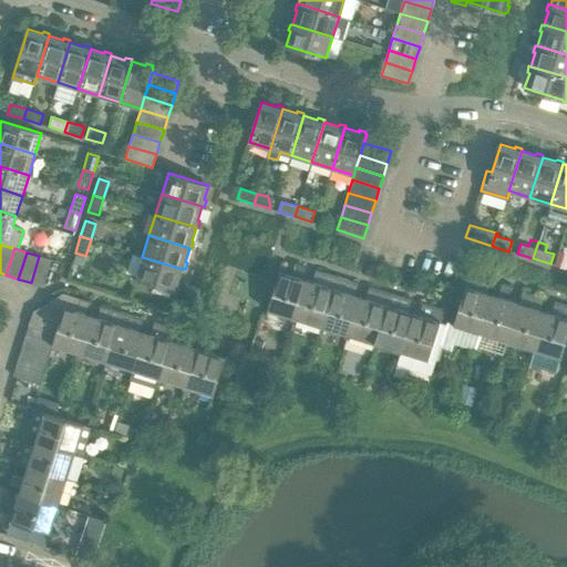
[(43,287),(51,260),(39,256),(31,282),(43,287)]
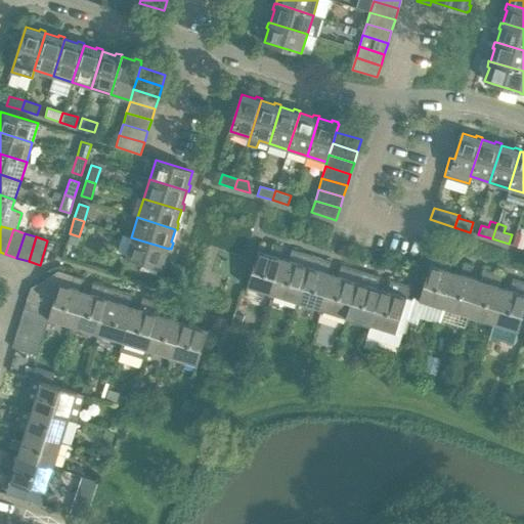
[(165,261),(169,249),(131,237),(126,256),(163,268),(163,267),(165,267),(167,261),(165,261)]
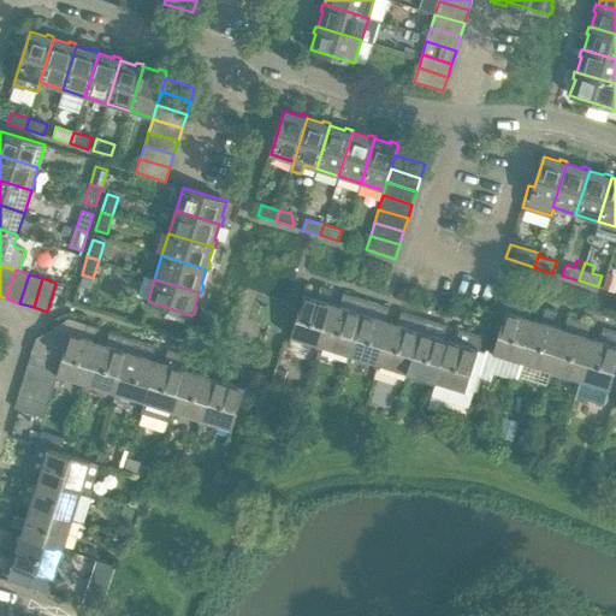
[(319,351),(333,302),(327,301),(331,289),(320,285),(317,297),(303,294),(290,337),(318,345),(315,350),(319,351)]
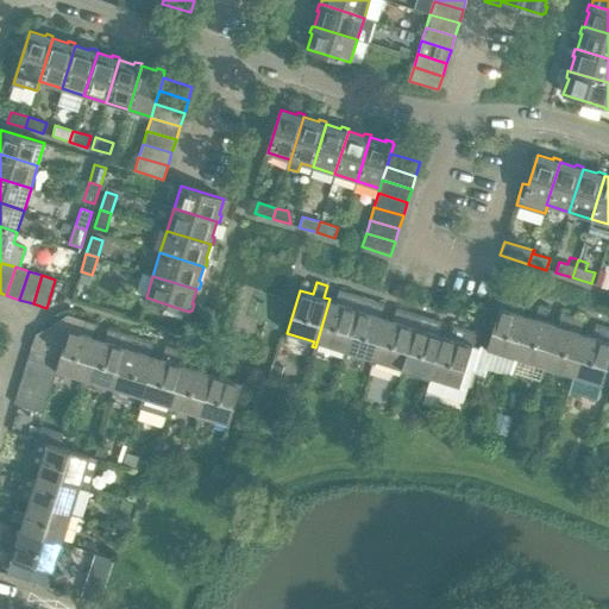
[(345,351),(362,296),(339,289),(336,301),(330,299),(315,347),(318,347),(319,343),(345,351)]
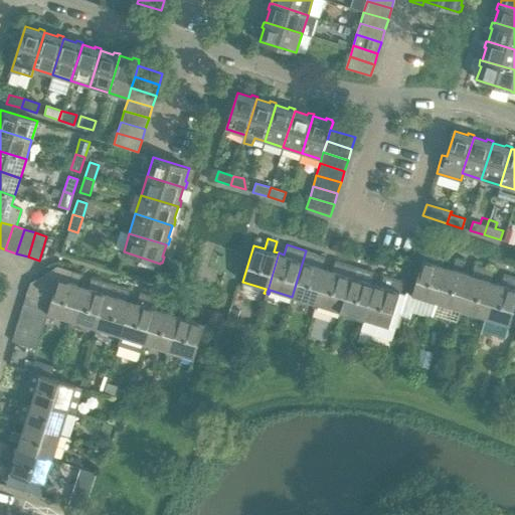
[(435,307),(448,267),(443,265),(446,255),(425,249),(411,294),(406,292),(406,294),(399,316),(409,319),(411,312),(432,319),(436,307),(435,307)]
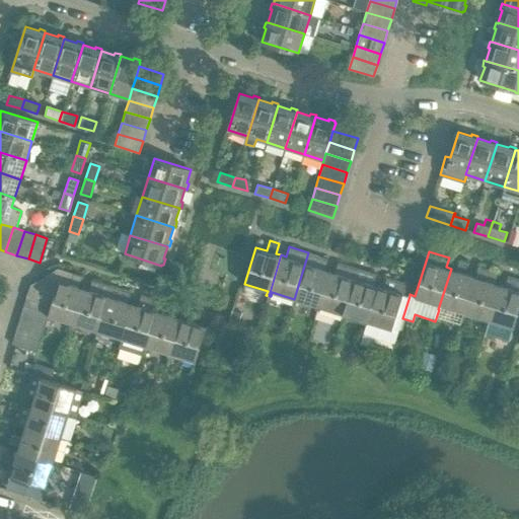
[(317,310),(330,270),(325,268),(327,258),(308,252),(294,299),(316,306),(314,310),(317,310)]
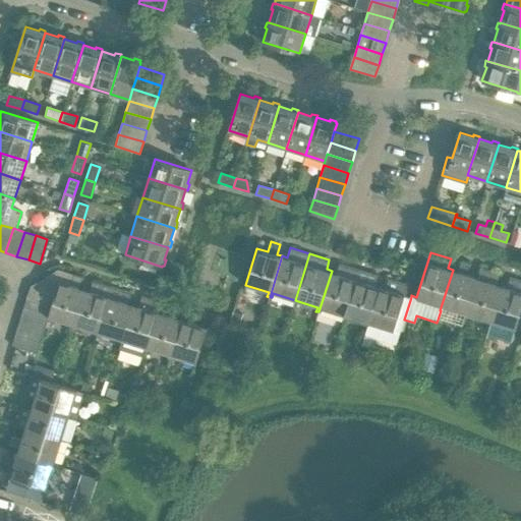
[(466,313),(480,268),(479,268),(476,277),(467,274),(470,264),(461,262),(458,271),(453,270),(440,310),(441,310),(443,311),(444,307),(466,313)]
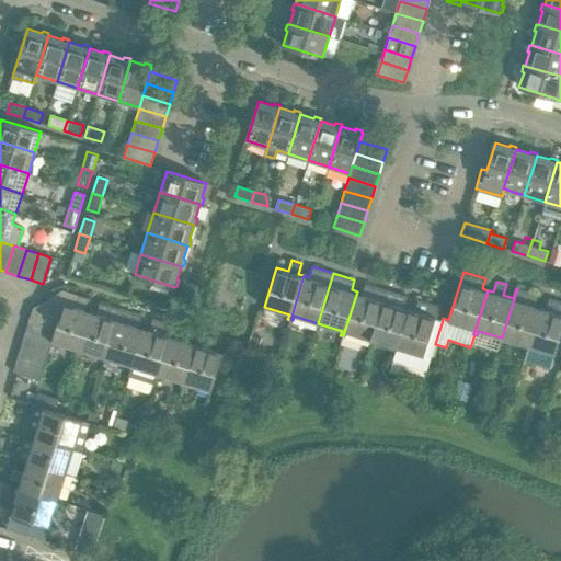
[(370,340),(387,289),(366,283),(363,294),(357,292),(343,335),(345,336),(346,332),(370,340)]
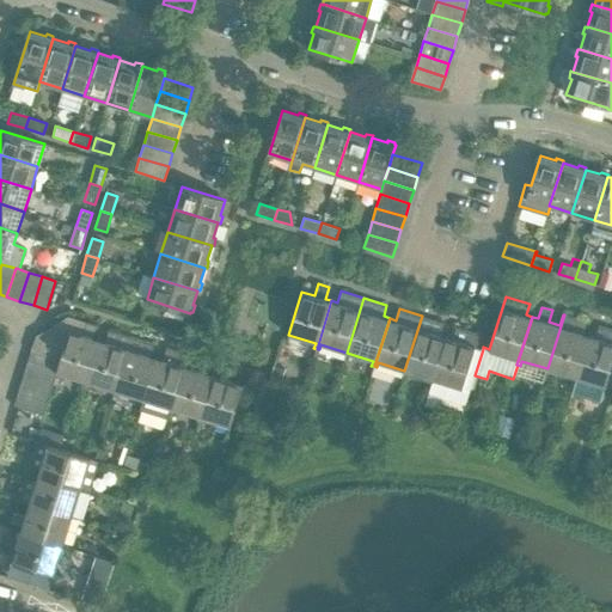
[(575,383),(589,335),(583,332),(587,322),(564,314),(548,368),(573,377),(571,381),(575,383)]
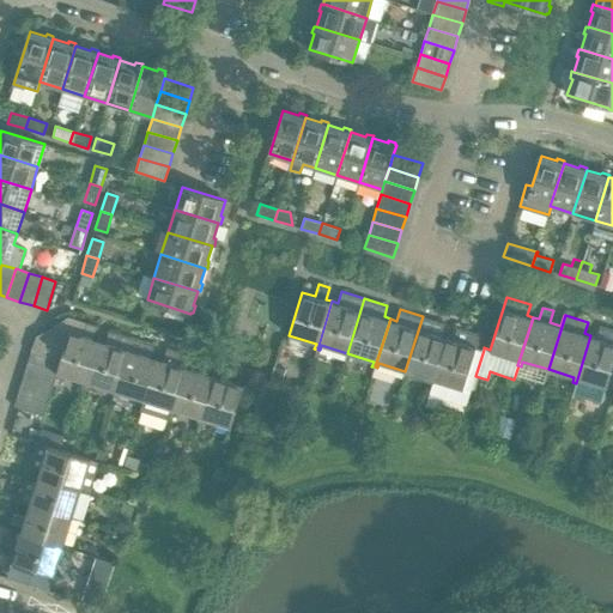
[(84,387),(99,339),(93,338),(97,326),(68,316),(36,335),(31,352),(60,362),(56,374),(83,382),(82,387),(84,387)]
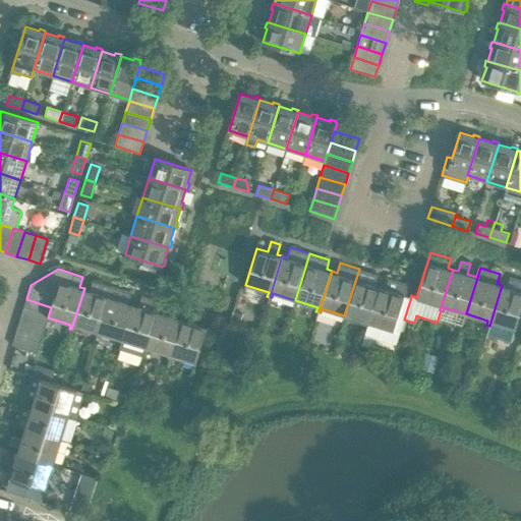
[(367,327),(380,287),(374,285),(378,275),(359,269),(344,315),(366,323),(364,327),(367,327)]
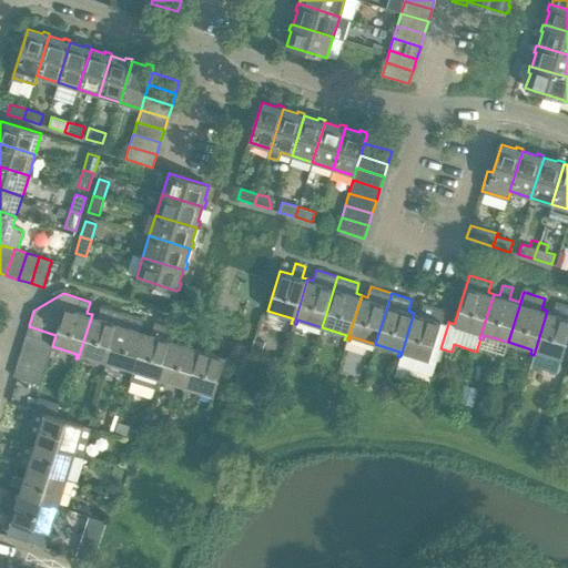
[(557,373),(567,338),(567,305),(556,302),(553,313),(547,311),(534,355),(530,365),(557,373)]
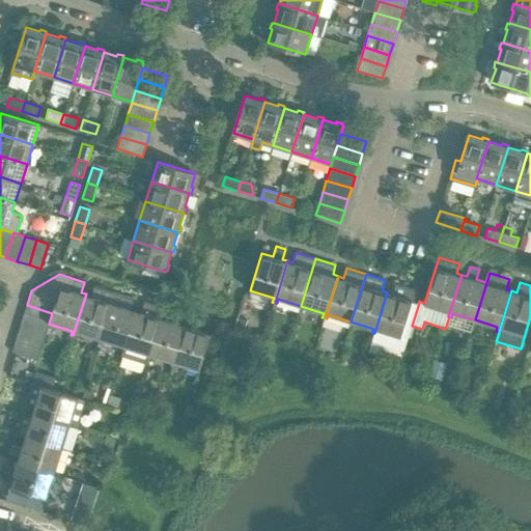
[(403,351),(412,326),(419,303),(412,301),(416,289),(395,283),(392,294),(387,292),(374,333),(372,340),(403,351)]
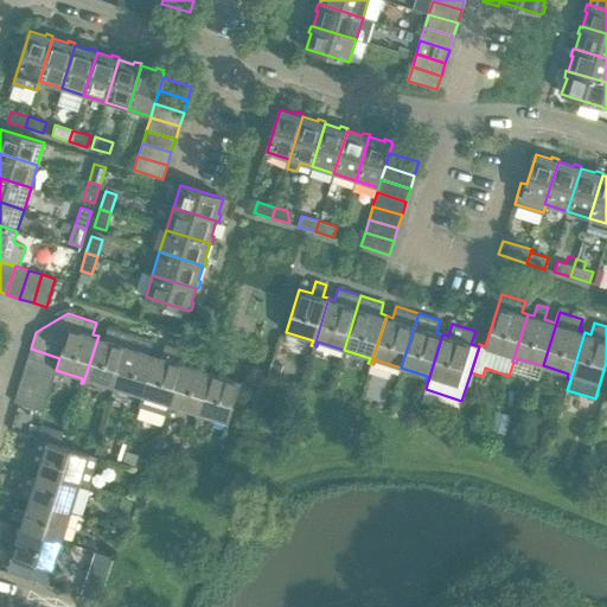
[(114,388),(131,333),(108,326),(104,338),(98,336),(83,383),(87,384),(88,379),(114,388)]
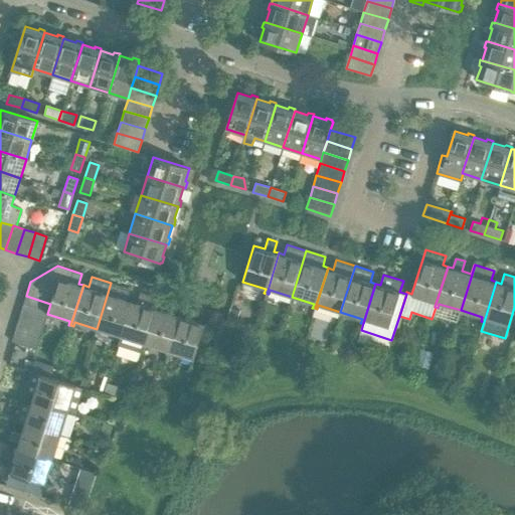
[(120,340),(132,300),(127,298),(130,289),(111,283),(97,329),(118,336),(117,339),(120,340)]
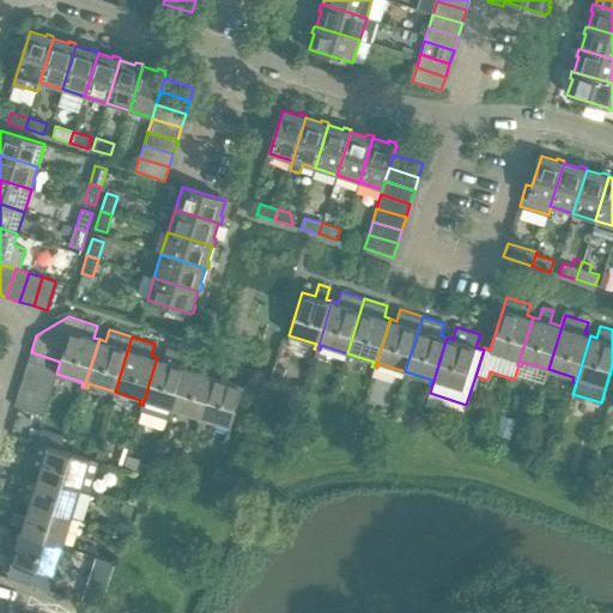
[(173,410),(187,366),(189,354),(167,347),(163,359),(157,357),(143,405),(145,406),(146,401),(173,410)]
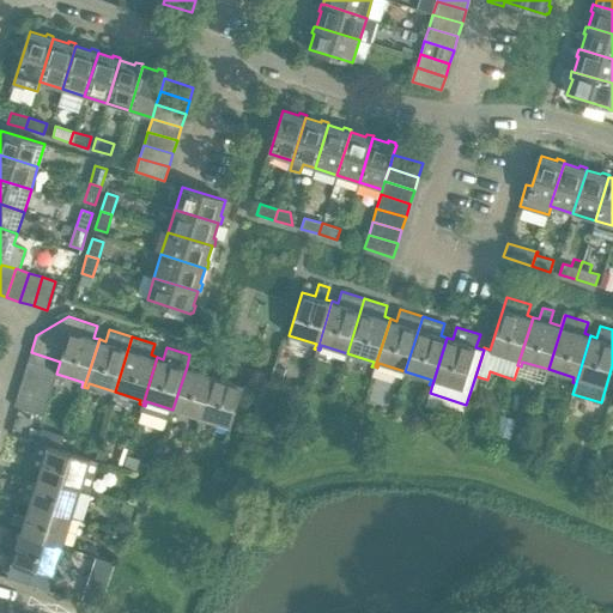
[(60,362),(31,352),(26,366),(55,375),(56,374),(60,362)]
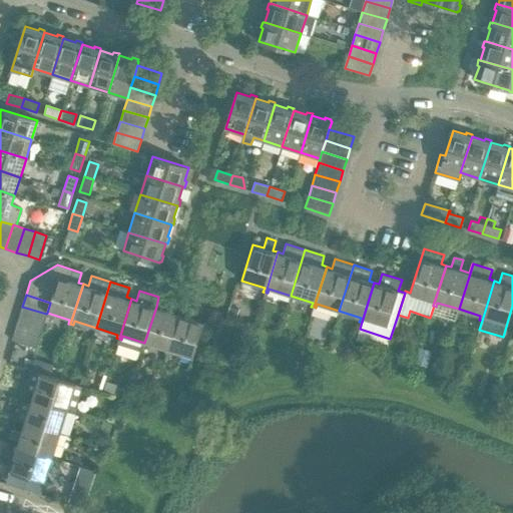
[(167,354),(179,314),(174,312),(177,303),(168,300),(165,310),(156,307),(144,343),(166,350),(164,353),(167,354)]
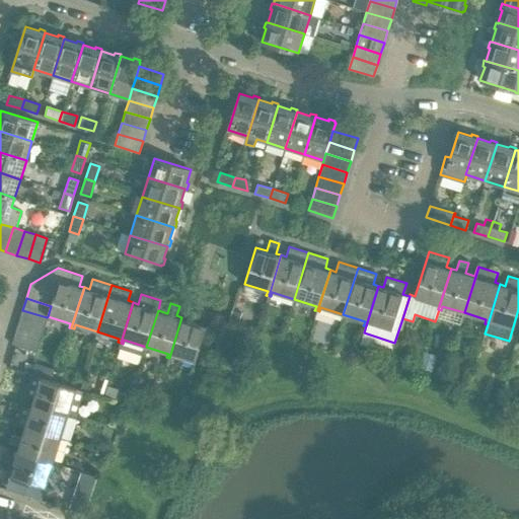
[(195,362),(207,325),(196,321),(199,312),(190,309),(187,319),(181,317),(169,358),(171,359),(172,355),(195,362)]
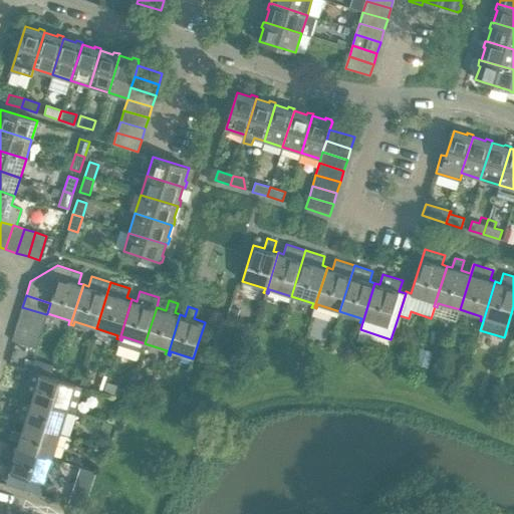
[(43,325),(46,314),(22,307),(19,318),(43,325)]
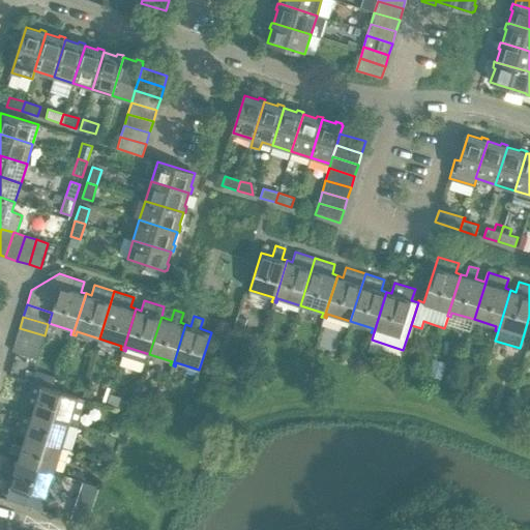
[(40,348),(45,335),(20,328),(16,340),(40,348)]
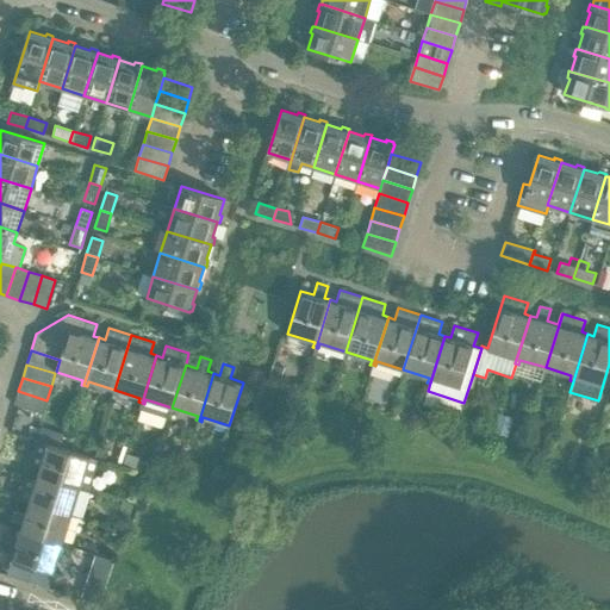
[(43,414),(47,400),(18,391),(14,404),(43,414)]
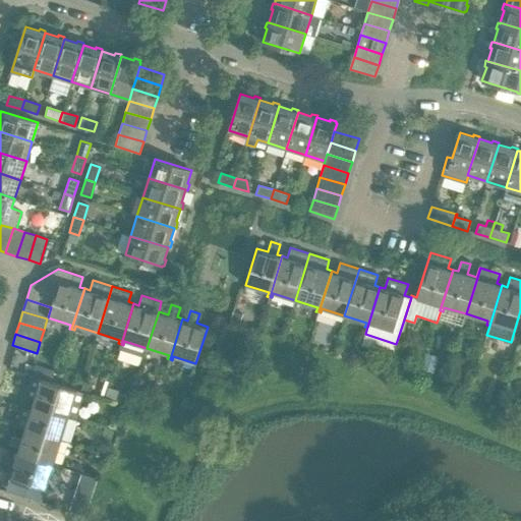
[(76,417),(83,393),(31,375),(24,396),(34,399),(33,404),(73,416),(76,417)]
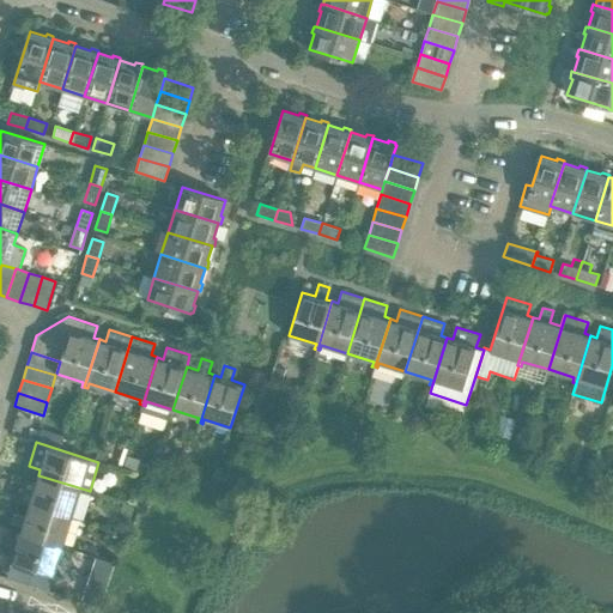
[(72,517),(80,492),(85,493),(86,490),(38,475),(36,481),(24,478),(18,501),(72,517)]
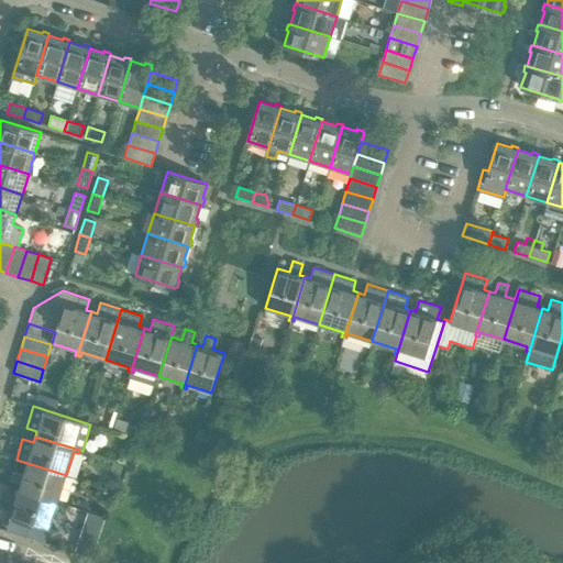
[(59,499),(66,475),(17,460),(26,463),(23,474),(12,471),(10,481),(20,484),(19,489),(63,503),(63,500),(59,499)]
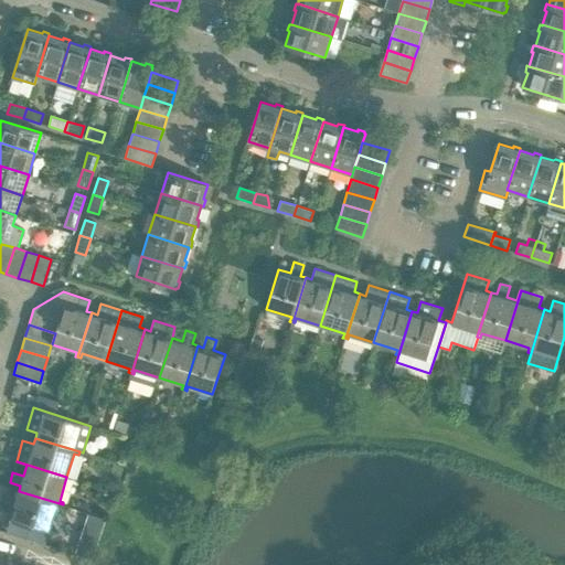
[(50,531),(57,507),(62,508),(63,504),(19,491),(17,497),(7,493),(3,503),(13,507),(10,519),(50,531)]
